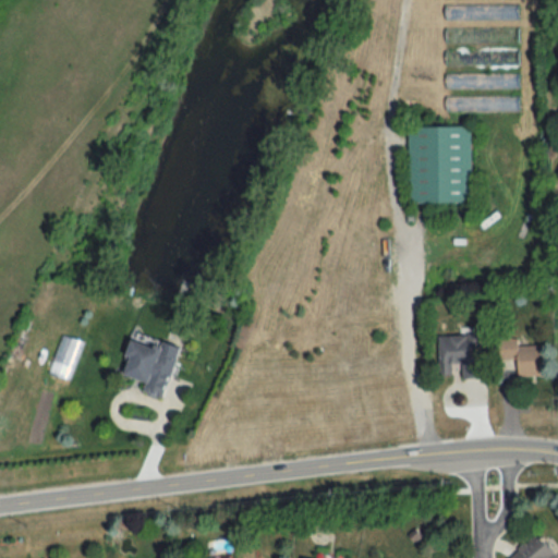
[(517,4),(444,4),(444,21),(517,21),(517,4)]
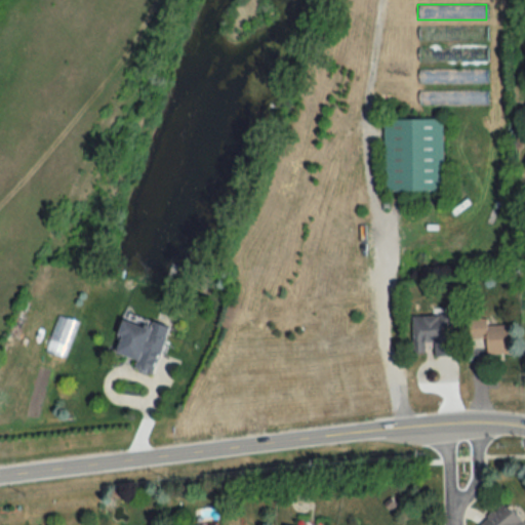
[(487,41),(487,26),(418,26),(418,41),(487,41)]
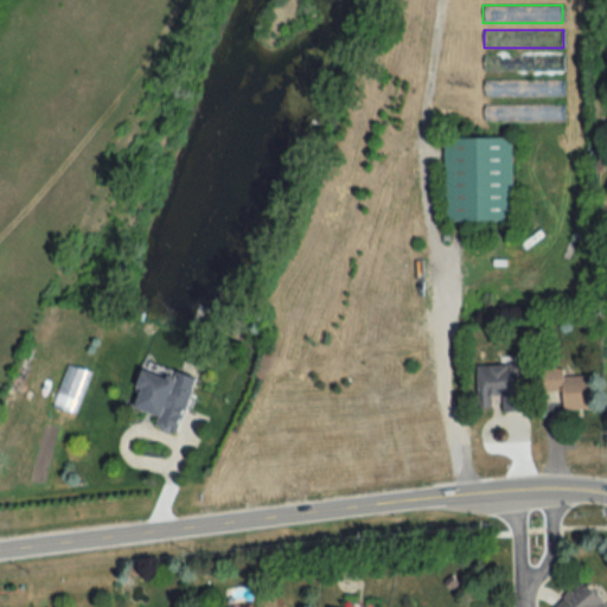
[(563,55),(484,55),(484,74),(563,74),(563,55)]
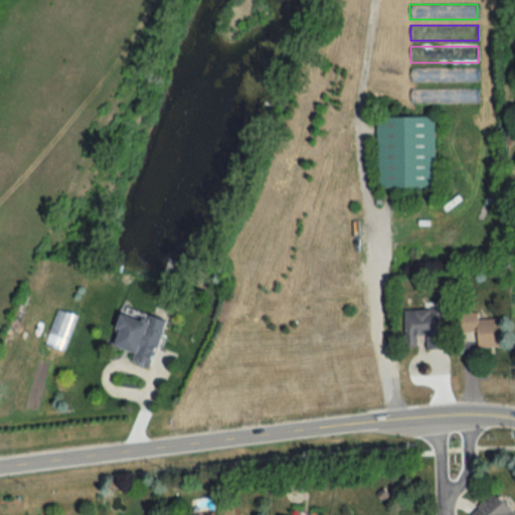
[(478,67),(409,67),(409,82),(478,82),(478,67)]
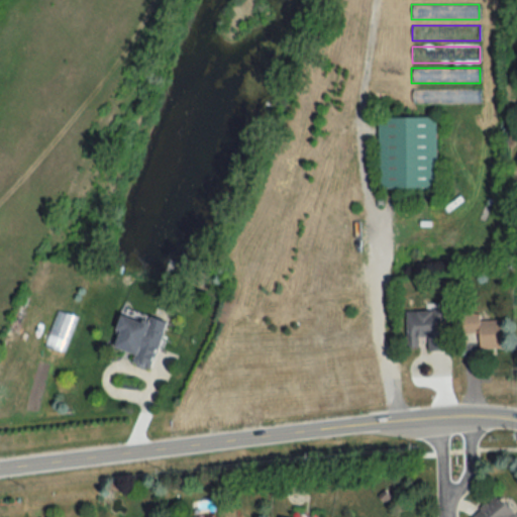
[(480,89),(412,89),(412,104),(480,104),(480,89)]
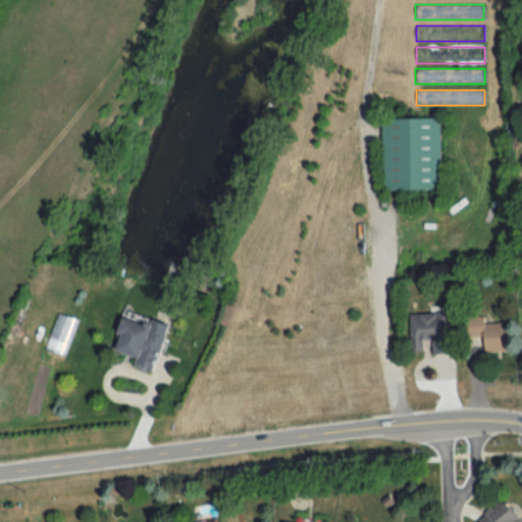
[(439,190),(439,119),(381,119),(381,190),(439,190)]
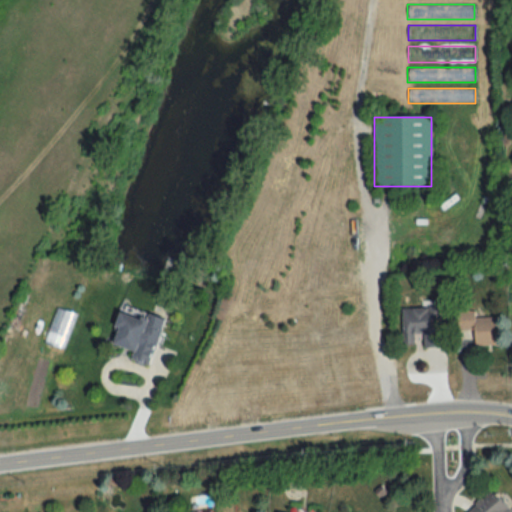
[(444,348),(442,307),(401,309),(403,345),(413,345),(413,335),(423,335),(423,349),(444,348)]
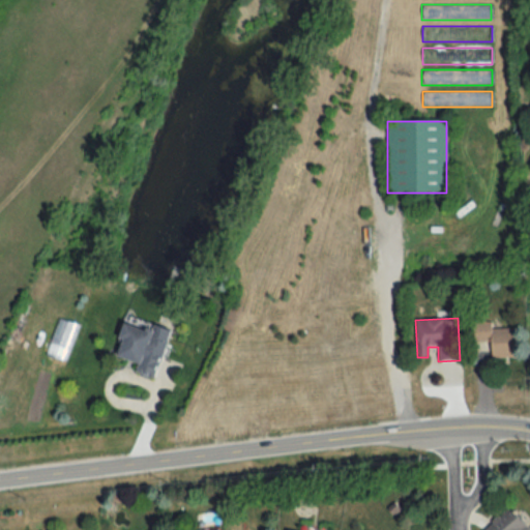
[(46,356),(66,362),(78,326),(58,319),(46,356)]
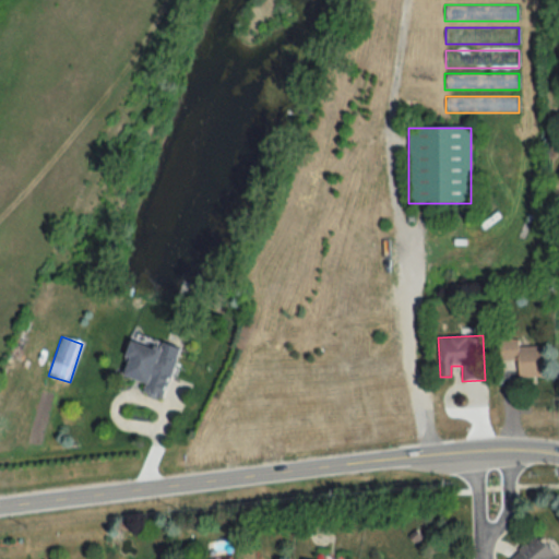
[(143,395),(164,402),(178,352),(132,337),(120,378),(145,387),(143,395)]
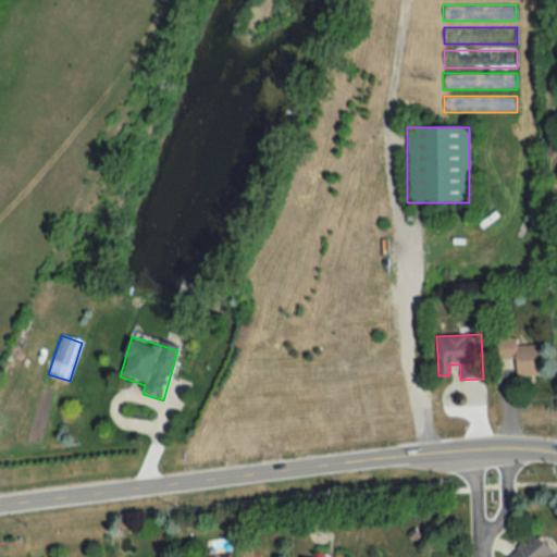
[(540,346),(516,346),(516,338),(497,339),(497,360),(515,359),(516,378),(541,376),(540,346)]
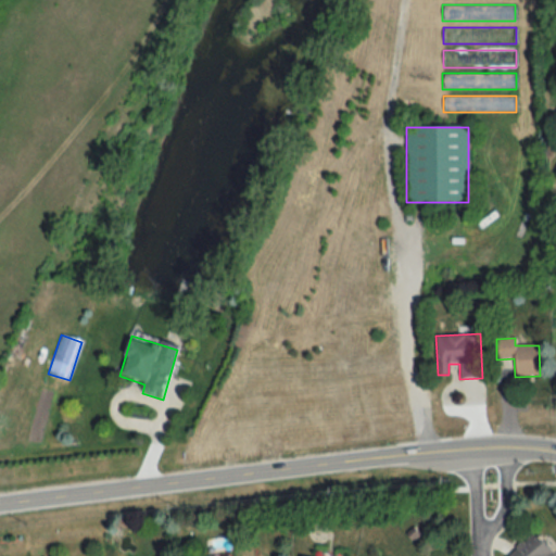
[(555,555),(555,552),(539,530),(507,554),(507,555),(555,555)]
